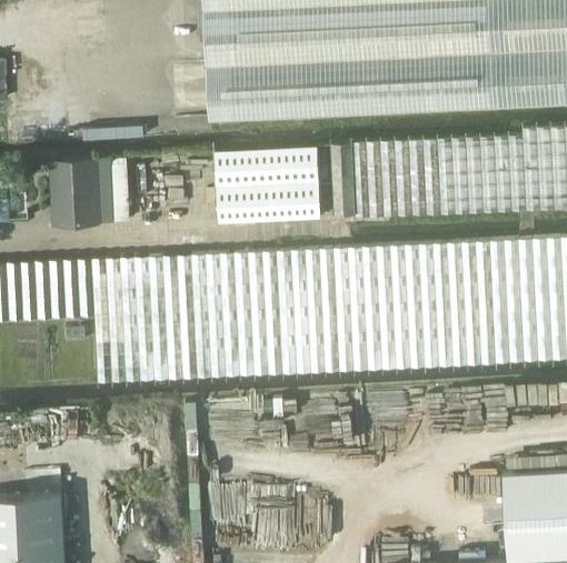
[(566,0),(202,0),(209,121),(566,102),(566,0)]
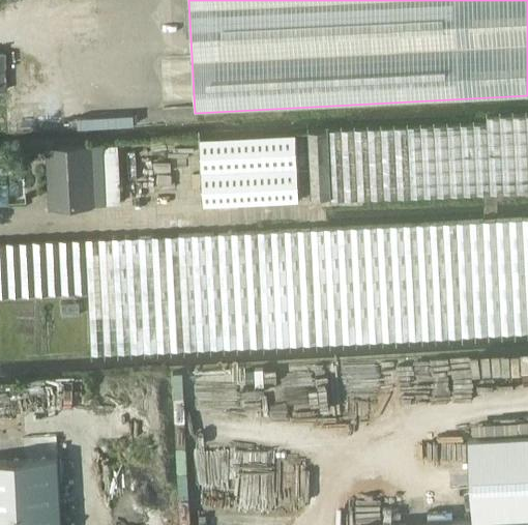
[(48,106),(44,57),(0,59),(0,94),(5,94),(7,139),(50,136),(48,114),(51,114),(51,106),(48,106)]
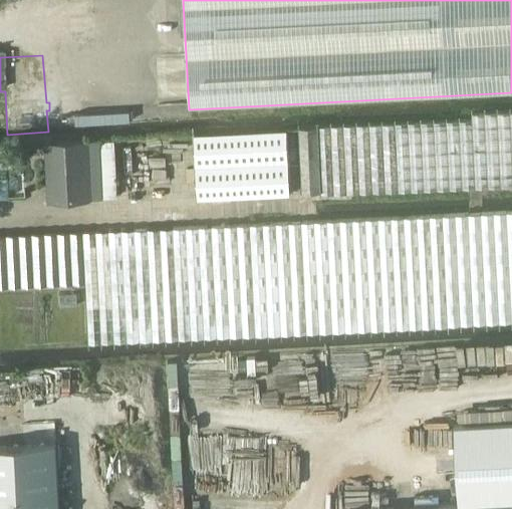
[(319,197),(475,190),(511,188),(511,113),(471,115),(471,122),(316,130),(298,130),(301,196),(319,195),(319,197)]
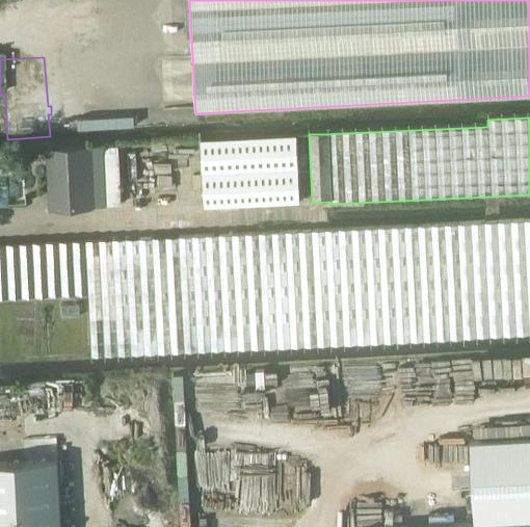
[(202,209),(298,206),(295,138),(200,142),(202,209)]
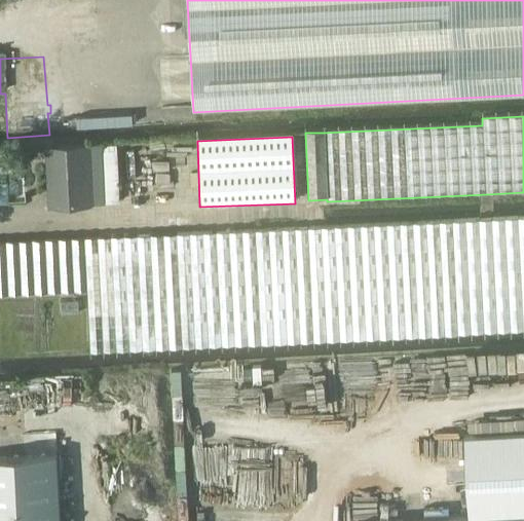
[(101,149),(101,148),(45,151),(48,209),(92,207),(92,208),(118,206),(115,148),(101,149)]
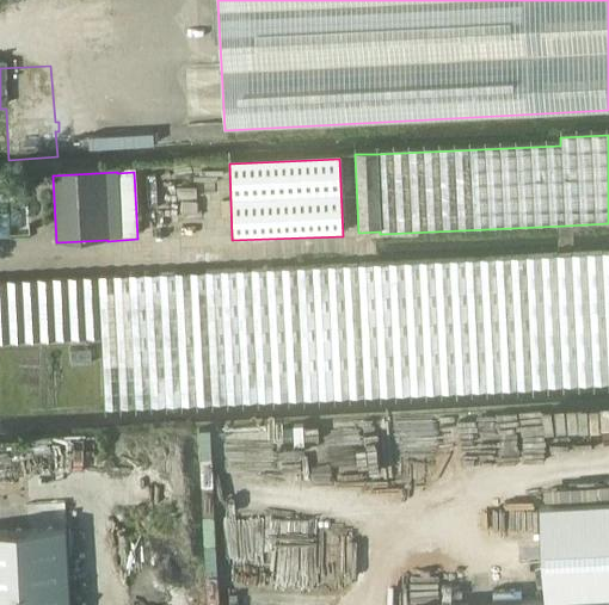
[(608,255),(526,260),(97,279),(0,284),(0,345),(100,341),(105,411),(531,391),(608,387),(608,255)]
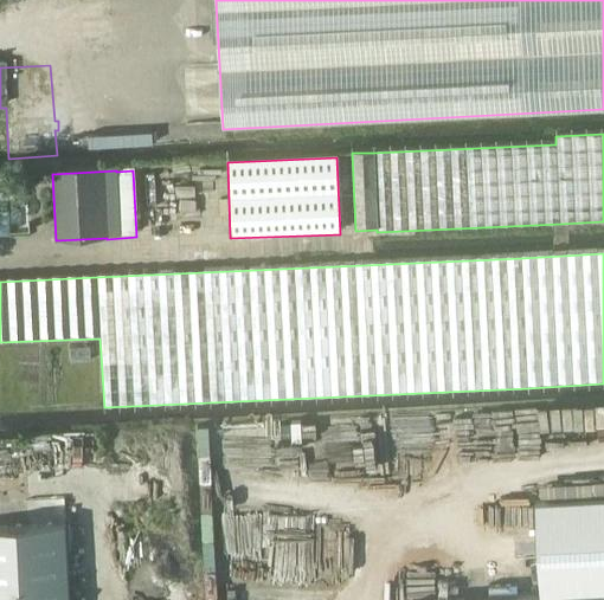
[(68,599),(63,528),(0,531),(0,599),(68,599)]
